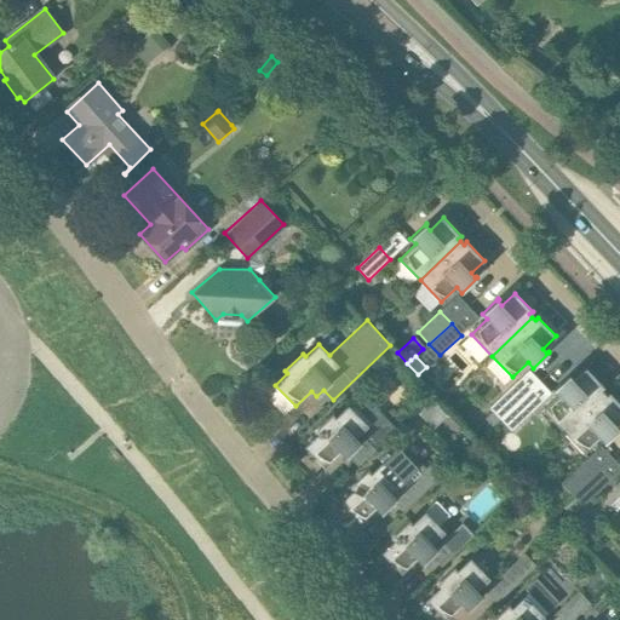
[(563,431),(604,392),(602,390),(604,388),(586,368),(573,380),(569,377),(570,374),(569,374),(554,389),(558,395),(543,409),(563,431)]
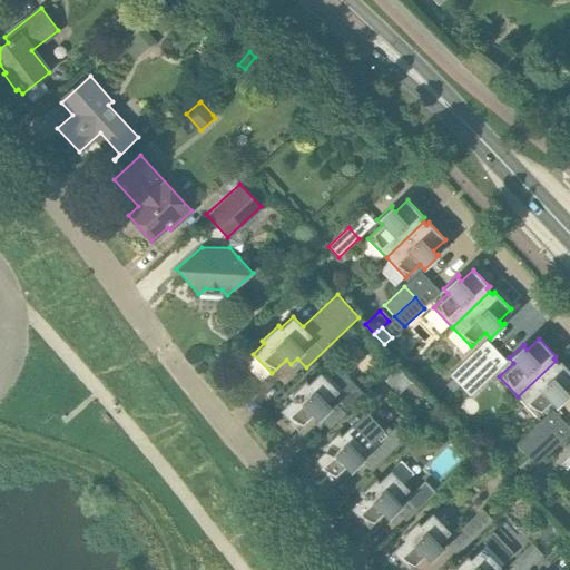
[(453,377),(445,385),(452,392),(460,385),(480,366),(470,355),(450,374),(453,377)]
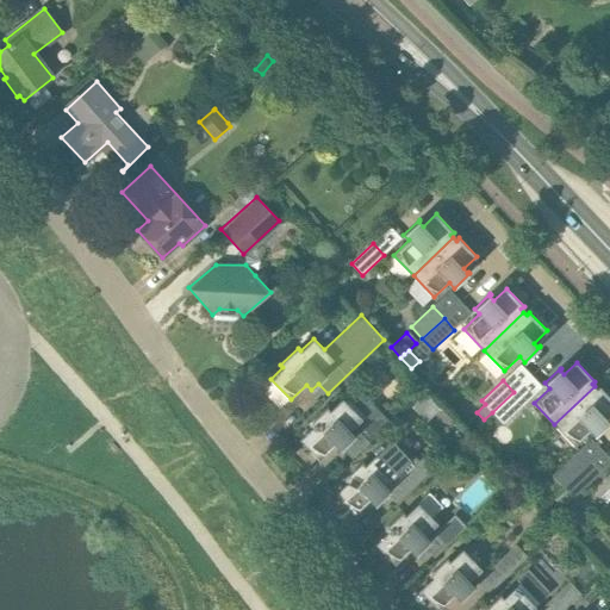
[(356,436),(354,434),(380,410),(356,385),(343,398),(329,411),(327,408),(310,425),(312,428),(300,439),(319,460),(335,444),(341,450),(342,449),(356,436)]
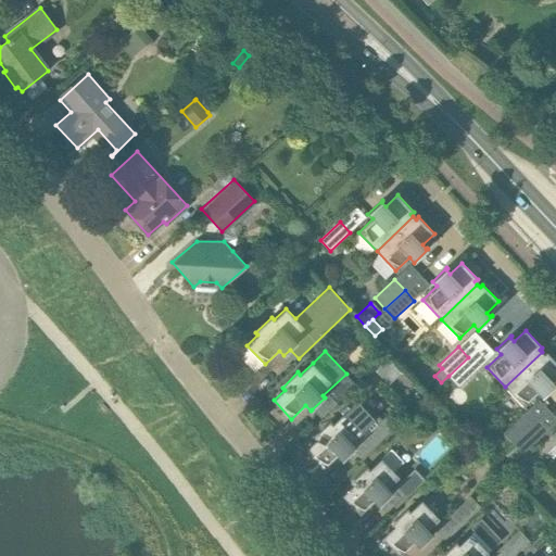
[(542,397),(555,384),(555,382),(555,383),(555,384),(551,380),(555,375),(555,362),(546,352),(544,354),(542,352),(505,387),(523,406),(538,393),(542,397)]
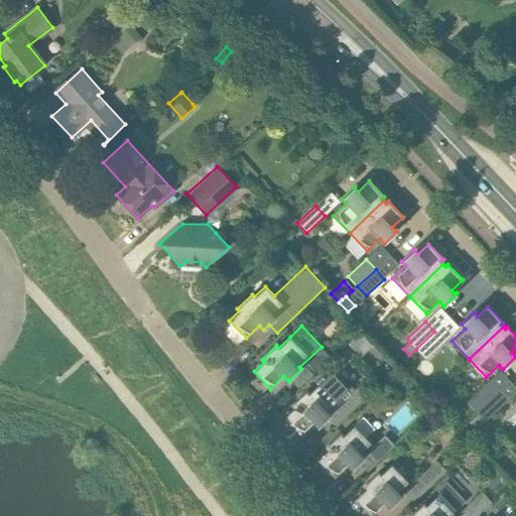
[(434,332),(416,349),(425,358),(443,341),(434,332)]
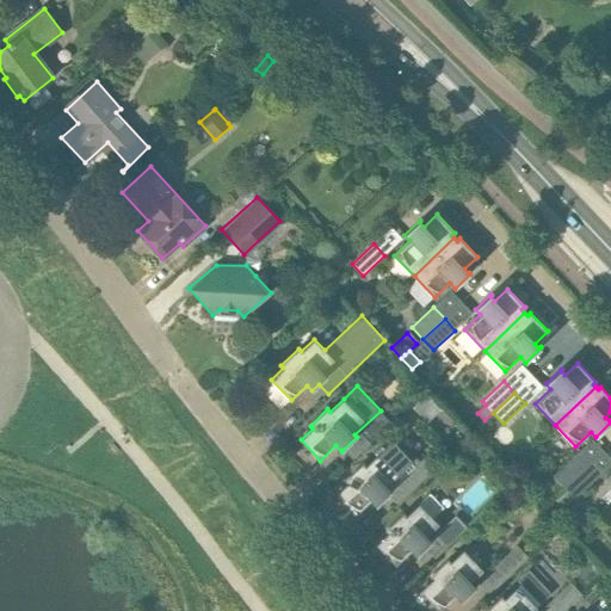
[(352,460),(392,423),(381,411),(355,434),(357,437),(343,450),(352,460)]
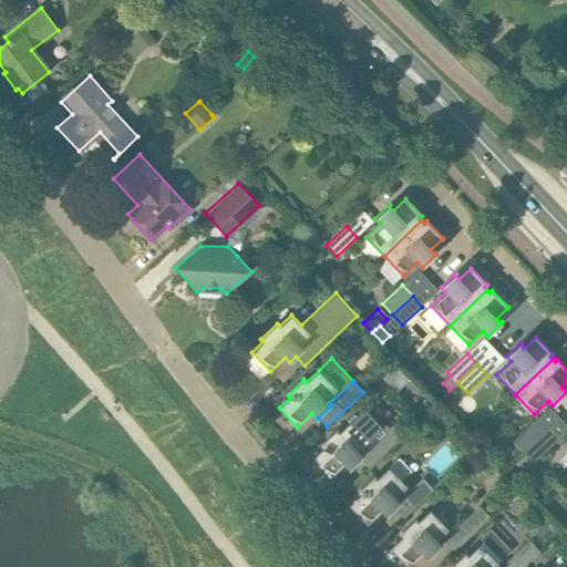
[(363,456),(362,454),(373,444),(389,429),(385,425),(382,429),(363,410),(339,433),(337,430),(320,445),(322,449),(311,459),(330,478),(344,464),(349,470),(360,459),(363,456)]
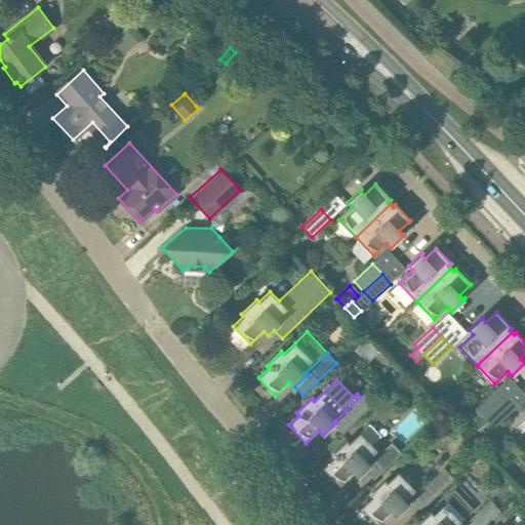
[(476,409),(485,418),(503,401),(494,392),(476,409)]
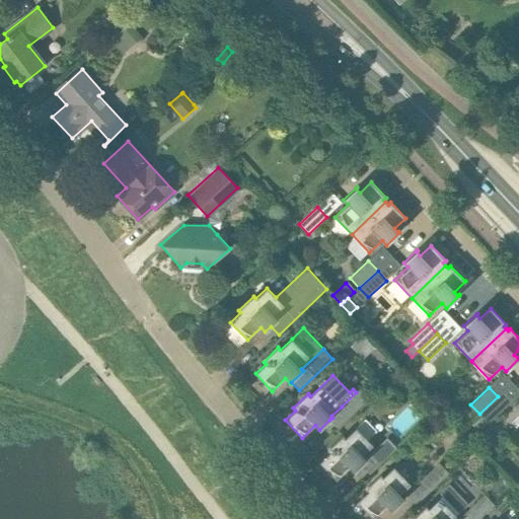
[(332,418),(329,420),(338,429),(351,417),(369,398),(360,389),(356,392),(342,406),(331,416),(332,418)]
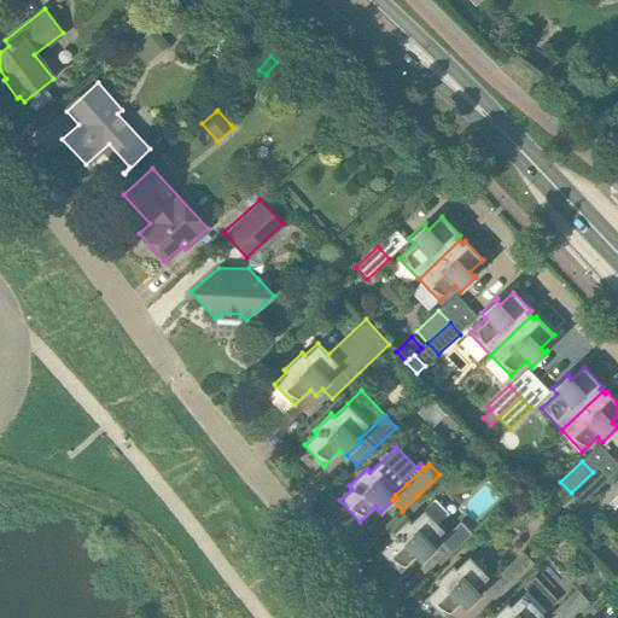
[(571,493),(581,505),(604,484),(593,472),(571,493)]
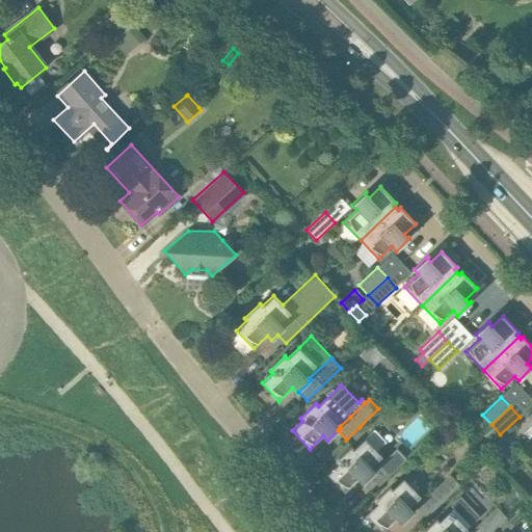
[(381,456),(377,451),(387,442),(374,429),(353,449),(350,447),(336,461),(338,464),(327,474),(344,491),(358,479),(363,484),(376,471),(371,467),(381,456)]
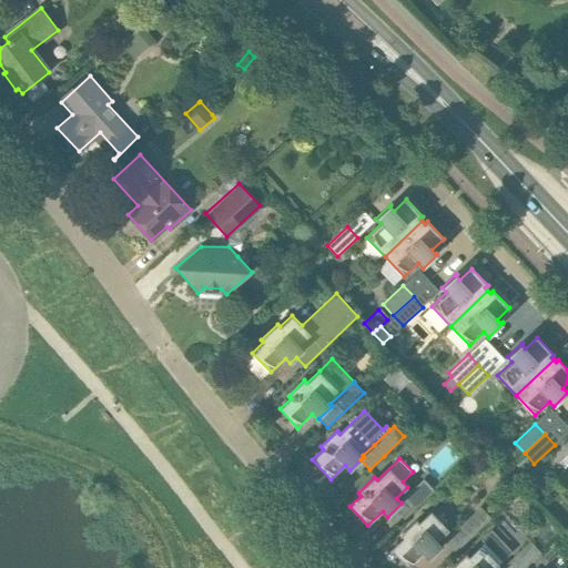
[(414,509),(434,490),(424,479),(404,498),(414,509)]
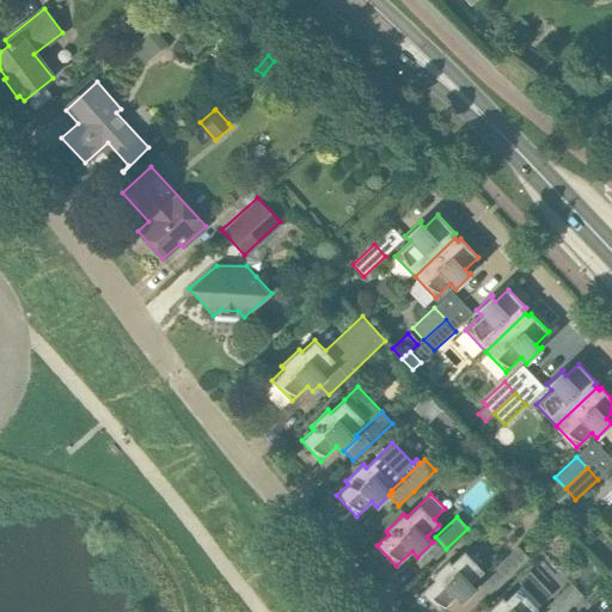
[(507,579),(528,558),(518,546),(496,567),(507,579)]
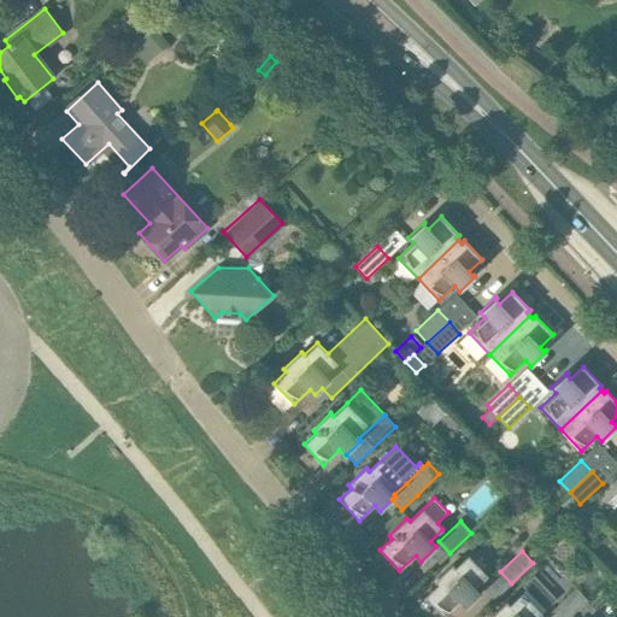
[(424,597),(444,616),(460,603),(465,607),(481,593),(476,587),(488,576),(468,556),(454,568),(452,564),(434,582),(436,585),(424,597)]
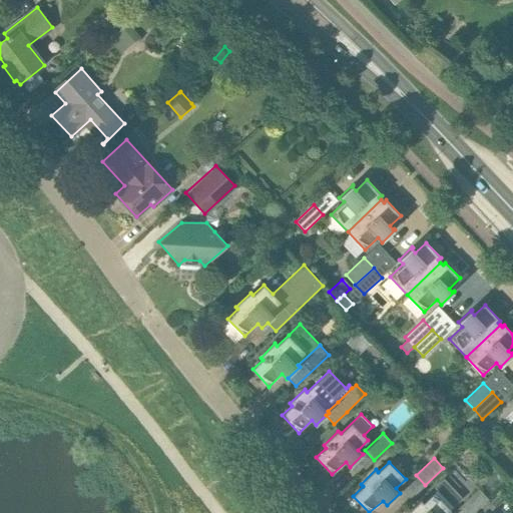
[(447,512),(449,511),(451,510),(450,510),(462,498),(446,482),(437,491),(435,493),(434,492),(423,503),(421,500),(407,512),(447,512)]
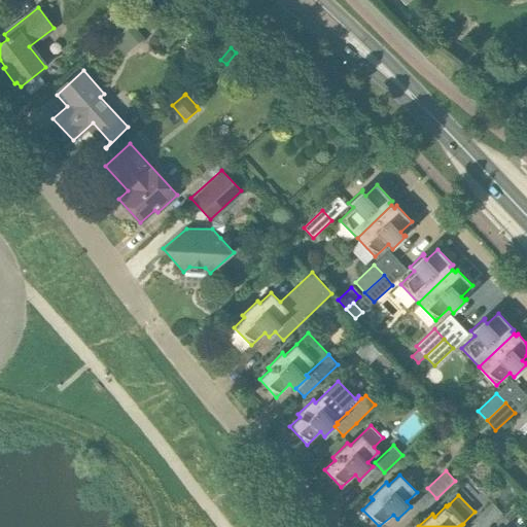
[(480,526),(486,526),(501,513),(492,502),(473,520),(480,526)]
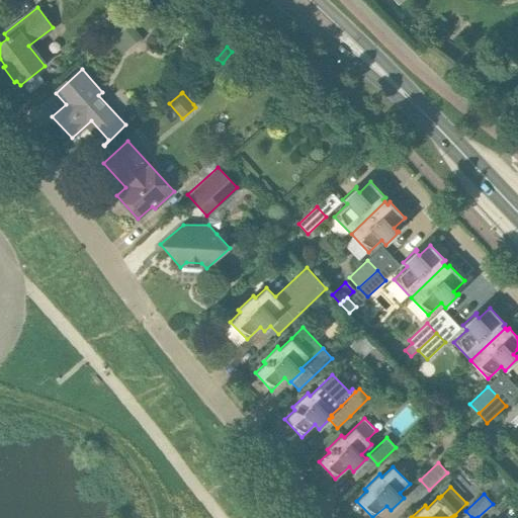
[(503,500),(496,507),(501,512),(508,505),(503,500)]
